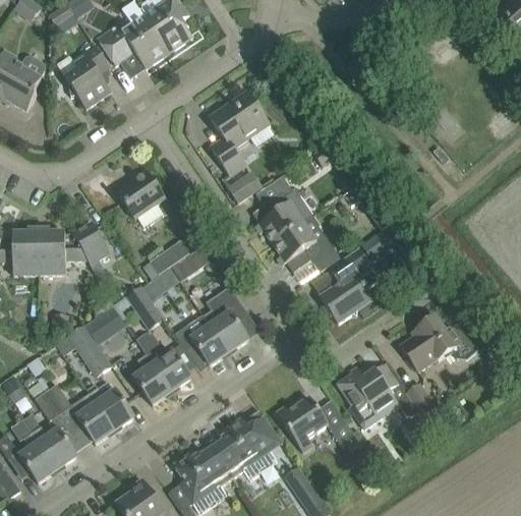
[(30,21),(41,9),(41,8),(31,0),(20,0),(17,4),(13,9),(30,21)]
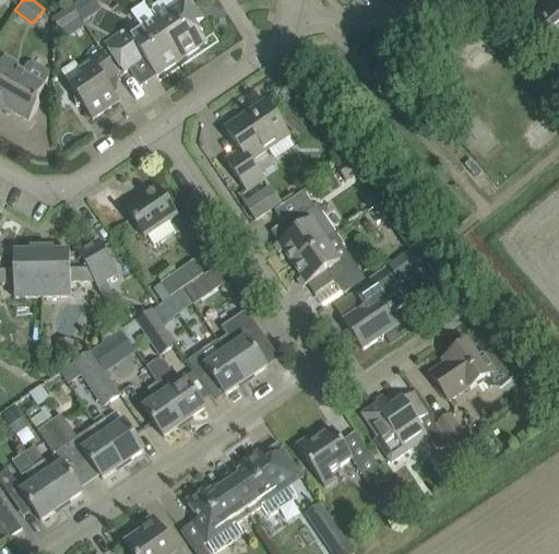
[(82,20),(100,7),(96,0),(76,0),(71,3),(82,20)]
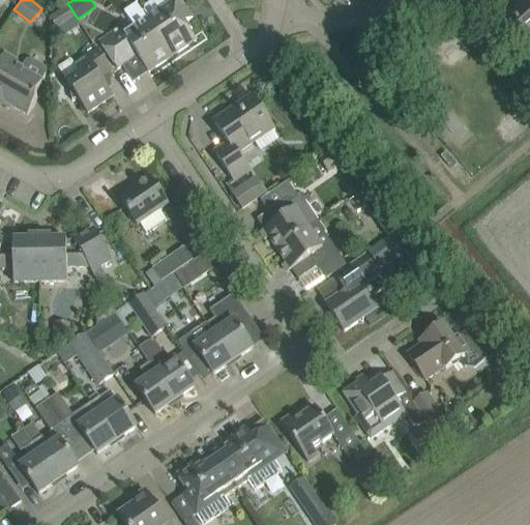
[(170,0),(169,1),(168,0),(145,0),(144,1),(143,6),(149,16),(147,17),(172,53),(196,37),(184,20),(193,15),(182,0),(170,0)]
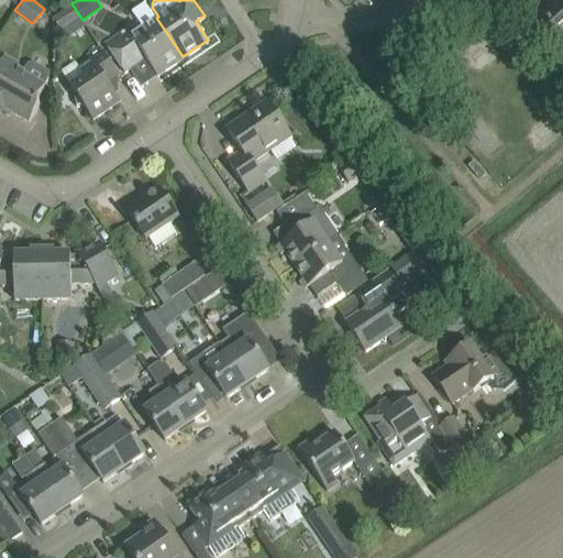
[(553,0),(539,12),(562,40),(562,0),(553,0)]
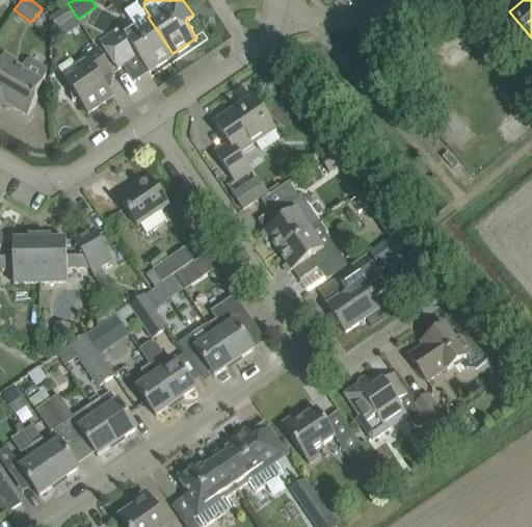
[(78,19),(68,3),(49,16),(56,26),(57,28),(67,22),(69,25),(78,19)]
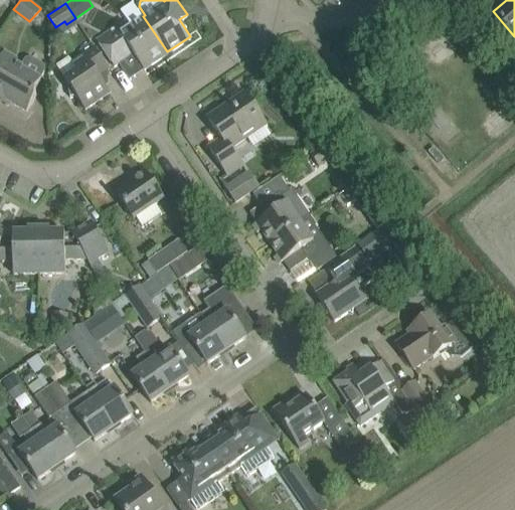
[(167,51),(143,16),(131,24),(126,16),(97,36),(115,62),(122,57),(120,53),(130,46),(144,67),(167,51)]
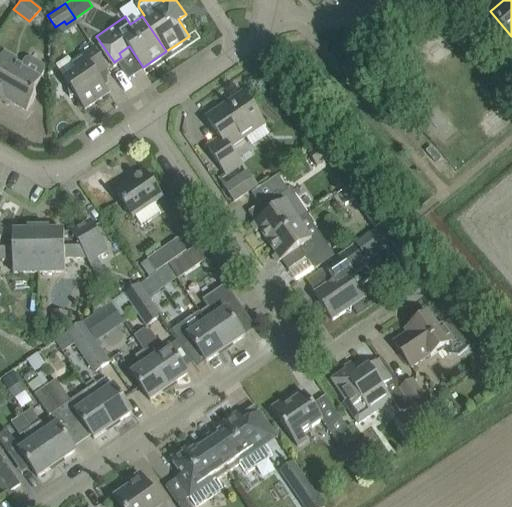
[(77,67),(64,76),(67,80),(69,94),(75,93),(84,106),(109,90),(98,73),(107,67),(108,66),(90,40),(79,48),(84,55),(74,62),(77,67)]
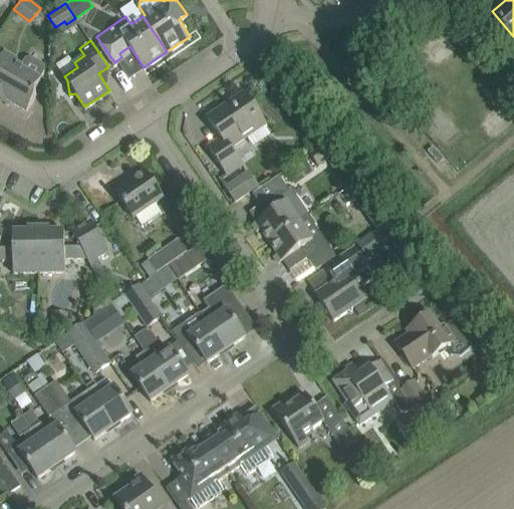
[(19,64),(14,60),(16,56),(3,48),(0,54),(0,98),(7,102),(9,99),(26,109),(36,91),(32,89),(44,68),(44,61),(30,53),(24,56),(19,64)]
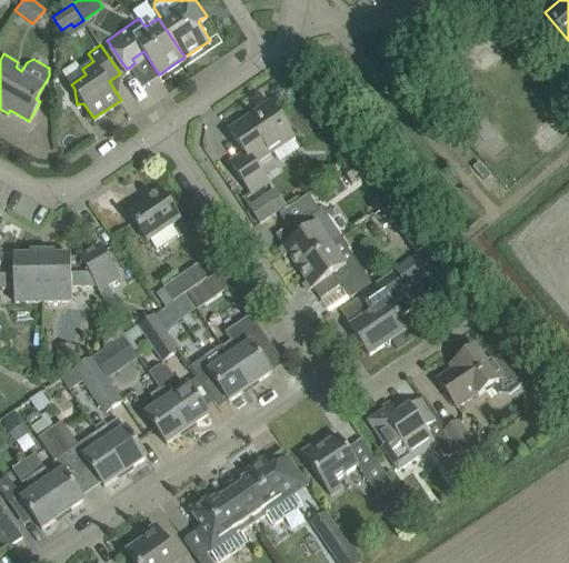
[(430,116),(440,108),(431,98),(422,106),(430,116)]
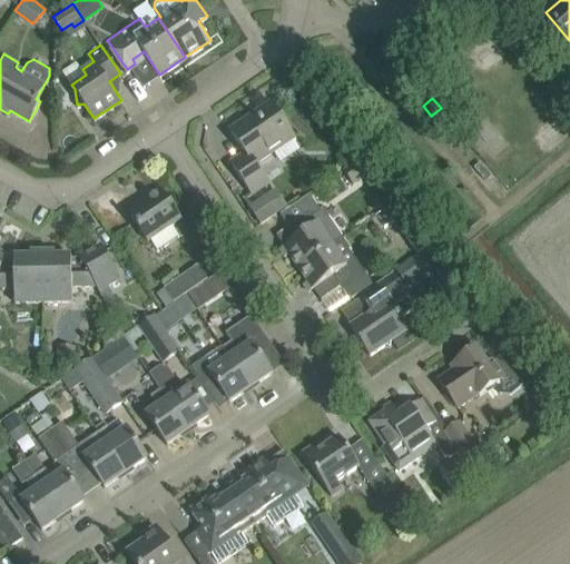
[(252,190),(267,179),(254,161),(294,135),(271,101),(231,128),(246,151),(231,161),(252,190)]
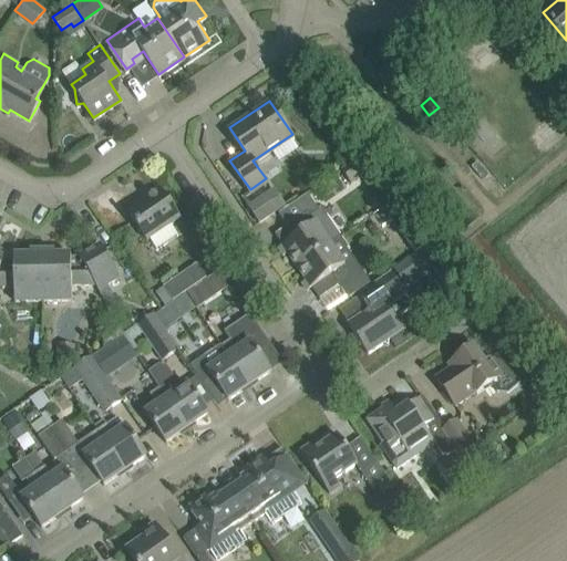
[(350,180),(374,164),(366,151),(341,167),(350,180)]
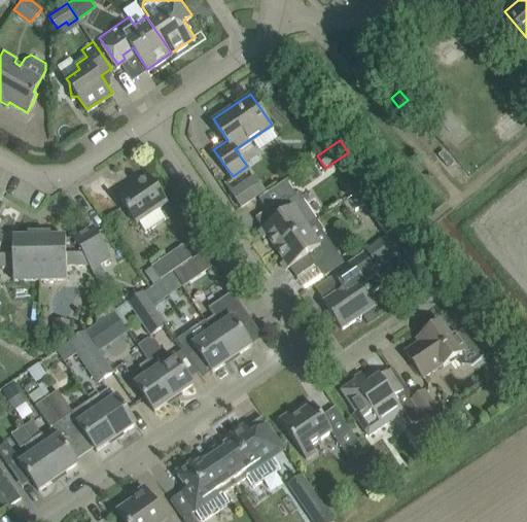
[(240,204),(257,193),(266,186),(256,173),(231,190),(240,204)]
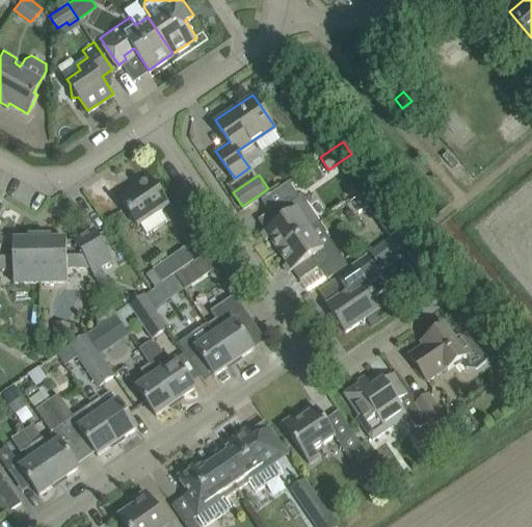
[(147,232),(166,218),(159,207),(167,202),(151,177),(120,198),(132,214),(137,222),(139,220),(147,232)]
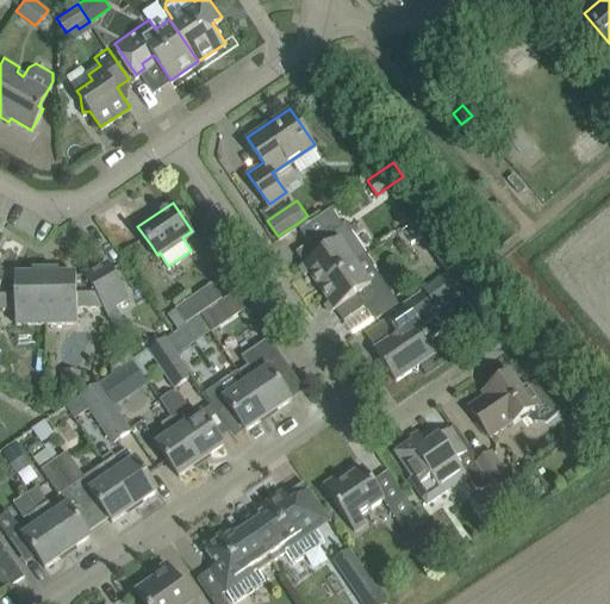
[(425,212),(416,218),(402,229),(410,238),(411,241),(422,234),(430,246),(443,236),(425,212)]
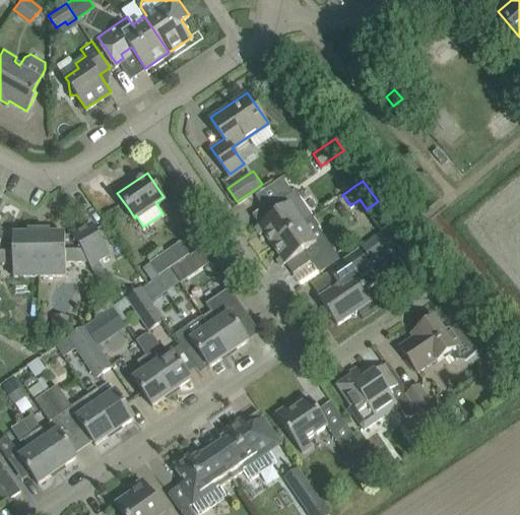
[(288,202),(282,192),(252,212),(271,242),(303,221),(289,202),(288,202)]
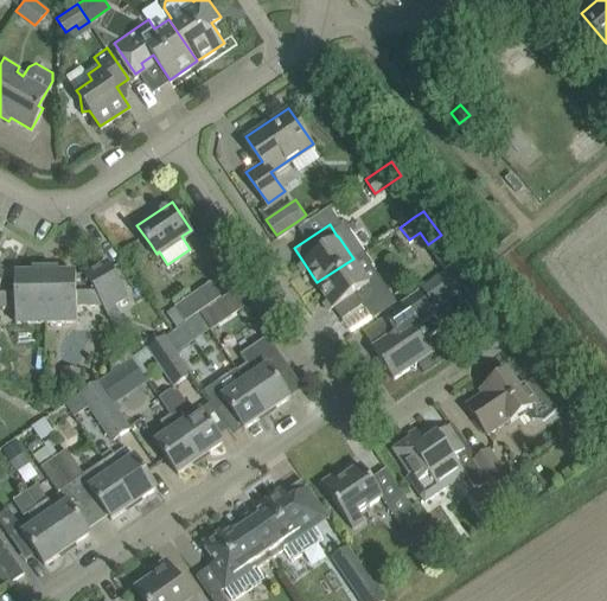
[(317,282),(327,296),(333,306),(333,305),(342,317),(357,306),(363,302),(372,317),(396,300),(371,263),(372,262),(364,250),(353,259),(317,282)]
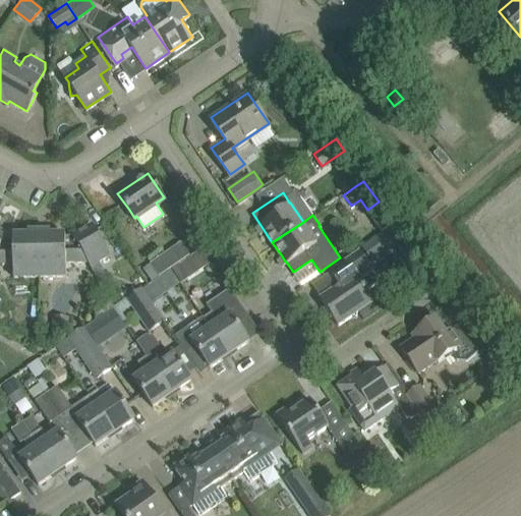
[(371,259),(403,237),(394,223),(362,244),(371,259)]
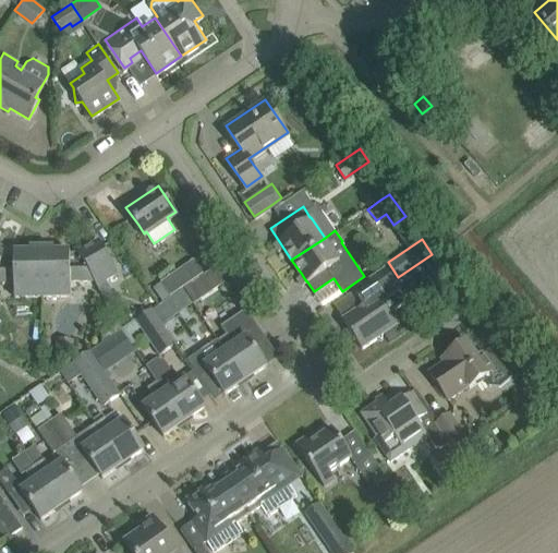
[(107,302),(117,297),(105,277),(117,271),(110,259),(100,240),(79,251),(93,277),(107,302)]
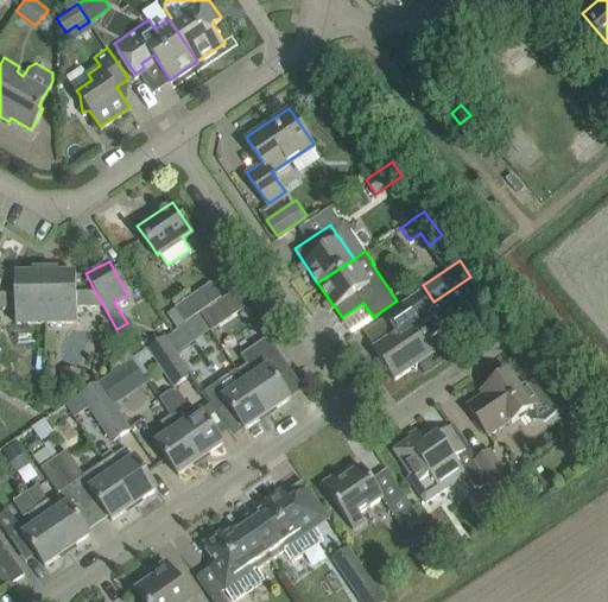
[(76,274),(76,272),(58,271),(58,266),(32,267),(32,272),(14,272),(14,276),(5,276),(0,284),(0,303),(14,304),(16,319),(77,318),(76,303),(101,302),(86,273),(76,274)]
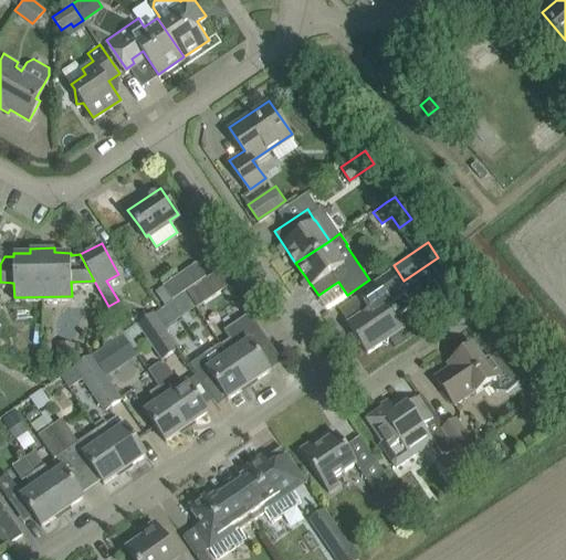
[(173,297),(187,286),(206,274),(196,260),(163,283),(173,297)]
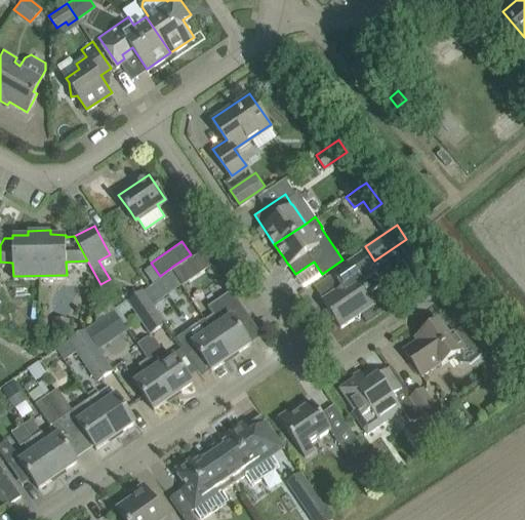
[(340,325),(375,302),(369,292),(382,283),(362,252),(332,272),(341,285),(323,298),(340,325)]
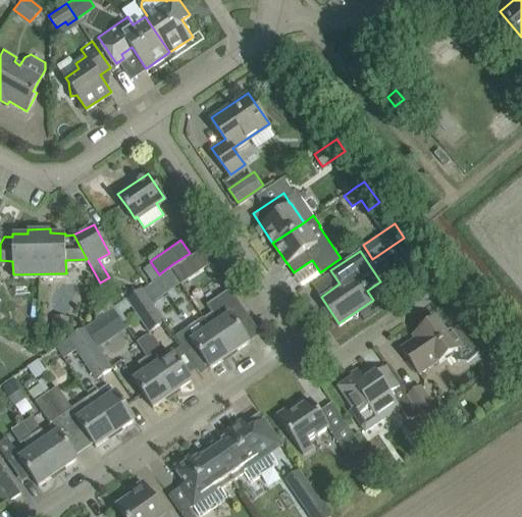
[(156,277),(143,287),(151,300),(165,290),(156,277)]
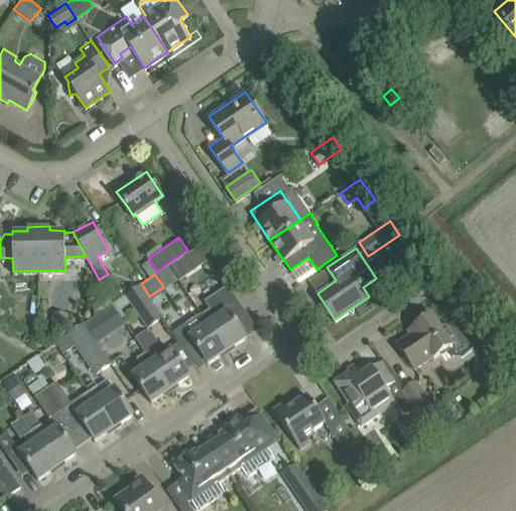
[(147,326),(162,315),(149,296),(141,283),(140,282),(125,292),(147,326)]
